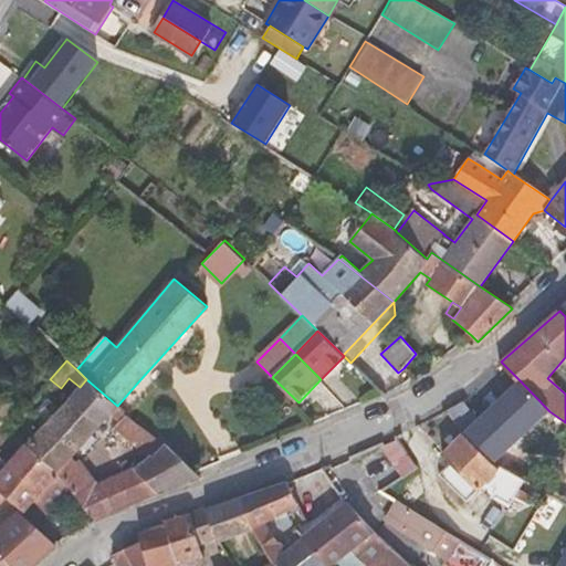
[(86,379),(80,387),(25,444),(56,472),(70,491),(92,520),(156,492),(199,477),(165,444),(133,418),(117,406),(86,379)]
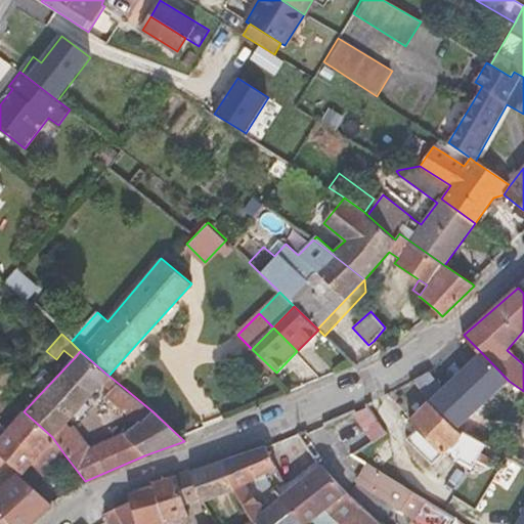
[(108,376),(123,387),(143,363),(130,351),(108,376)]
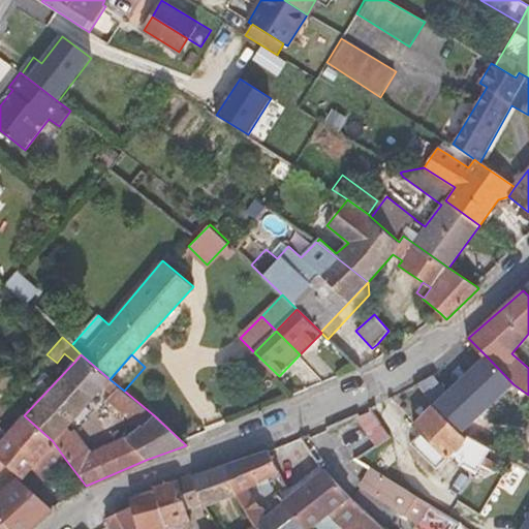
[(514,384),(486,355),(446,392),(434,375),(418,386),(435,403),(463,433),(487,446),(494,435),(471,424),(504,393),(520,404),(527,394),(514,384)]
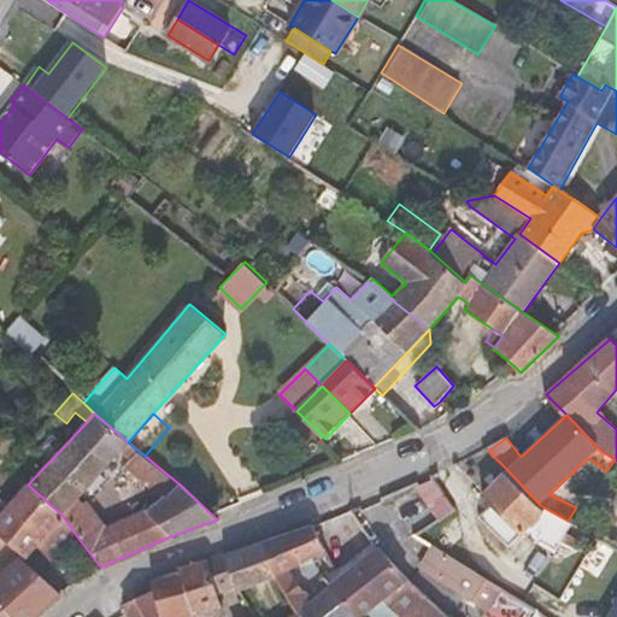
[(540,505),(507,470),(482,495),(492,505),(480,517),(509,546),(521,534),(556,553),(562,541),(579,550),(587,532),(568,521),(540,505)]
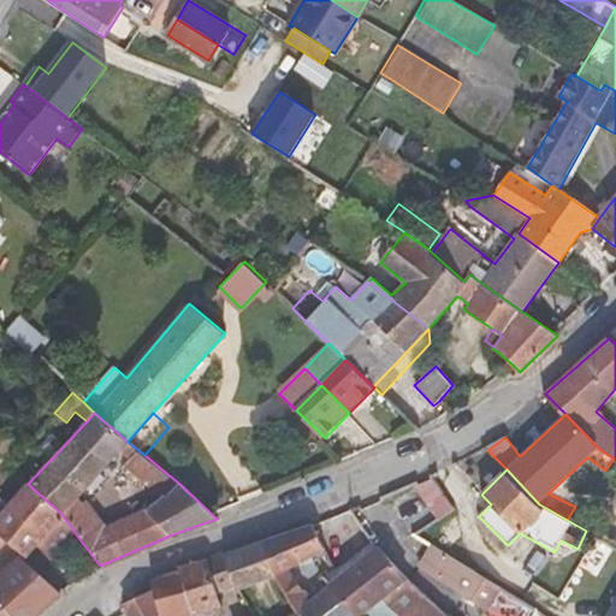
[(27,557),(36,546),(51,561),(76,534),(61,514),(28,484),(10,504),(0,514),(0,533),(9,542),(27,557)]
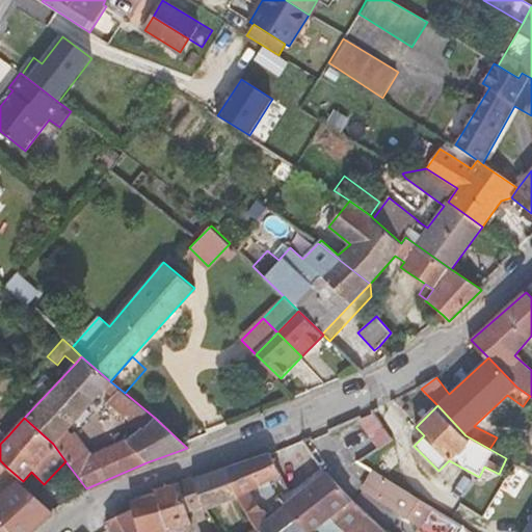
[(261,531),(311,531),(287,504),(268,519),(249,491),(281,474),(269,453),(220,469),(238,498),(253,522),(257,526),(261,531)]
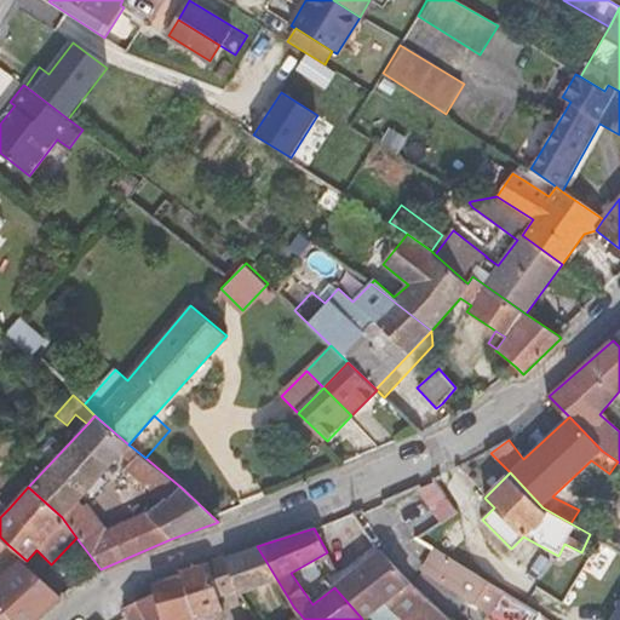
[(277,580),(257,546),(229,556),(239,587),(240,593),(277,580)]
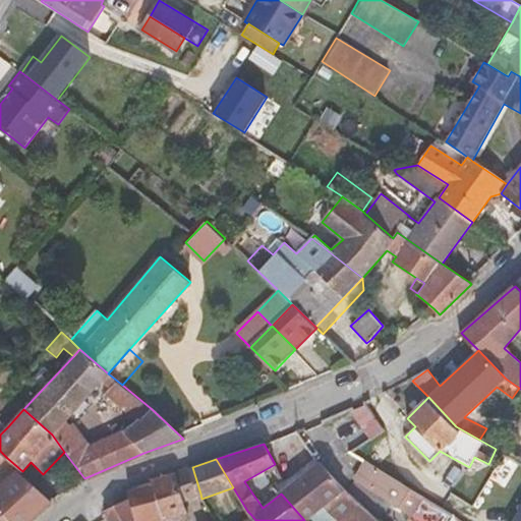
[(380,520),(346,489),(320,461),(280,491),(281,494),(304,520),(323,507),(338,520),(380,520)]
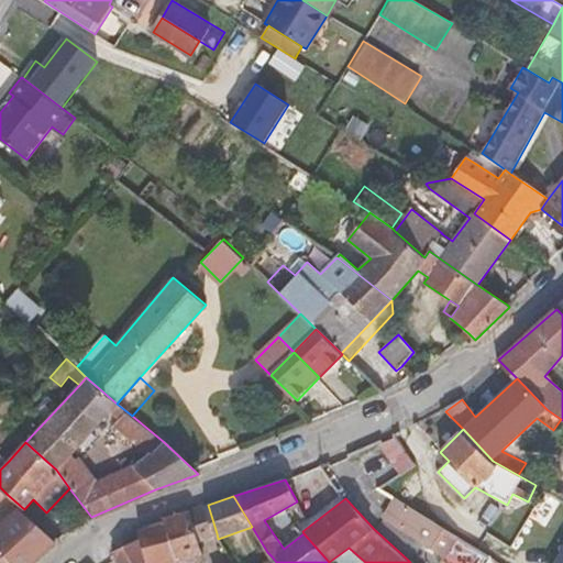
[(444,562),(487,562),(490,559),(489,558),(394,498),(382,517),(446,559),(444,562)]
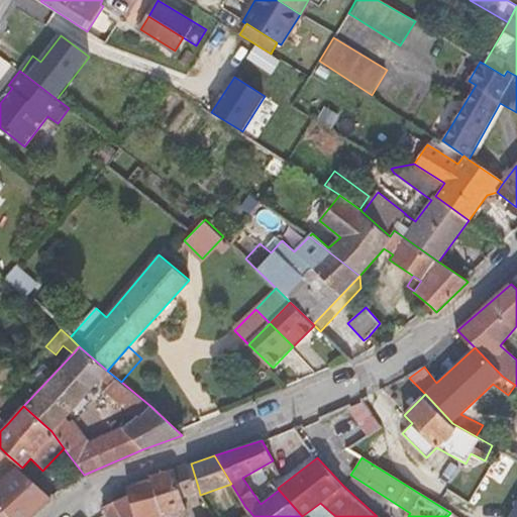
[(199,490),(191,463),(175,470),(150,476),(150,479),(127,486),(130,494),(138,516),(153,516),(170,513),(186,508),(183,498),(199,490)]
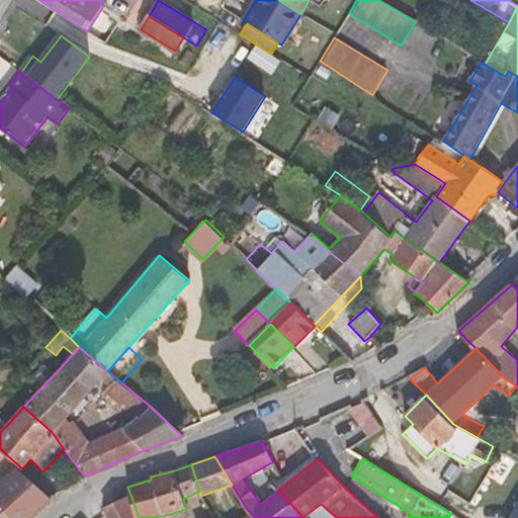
[(0,509),(9,517),(30,517),(52,500),(17,467),(0,484),(0,509)]
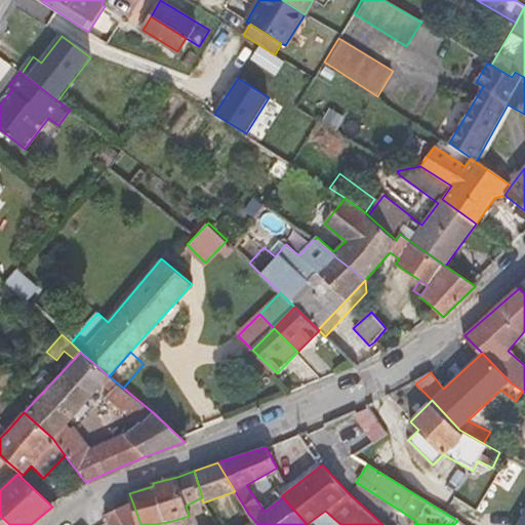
[(140,524),(132,501),(105,515),(111,524),(140,524)]
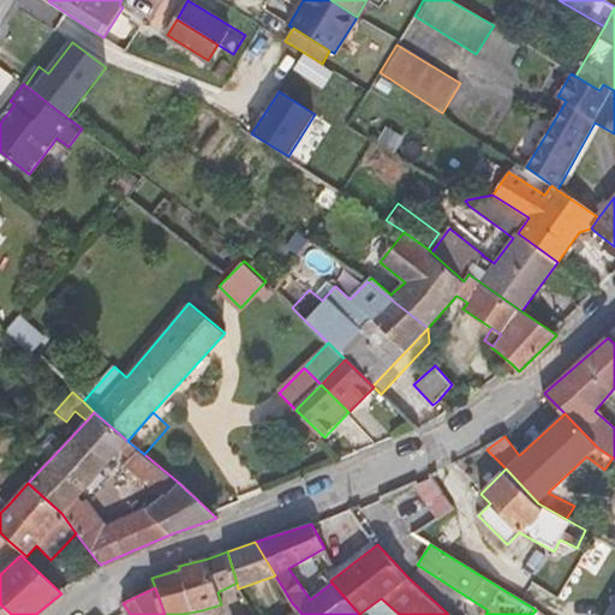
[(0,614),(11,614),(0,604),(0,614)]
